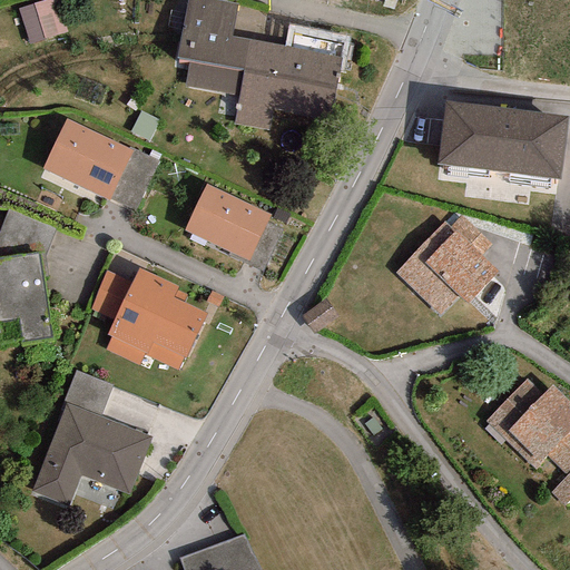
[(43,0),(20,6),(28,42),(65,35),(57,0),(43,0)]
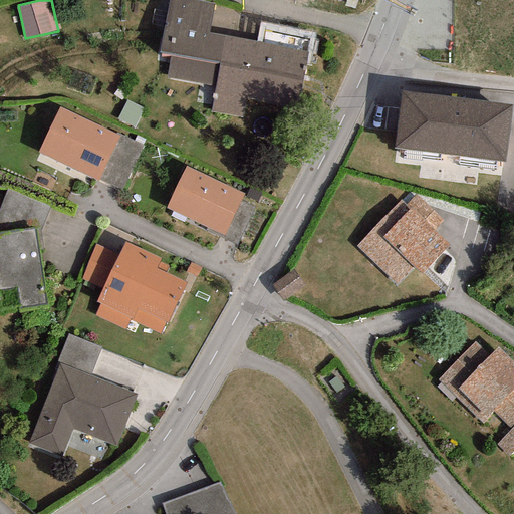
[(214,4),(192,0),(168,0),(159,51),(170,53),(165,77),(215,86),(210,112),(293,127),(305,65),(308,65),(314,33),(260,23),(256,42),(209,33),(214,4)]
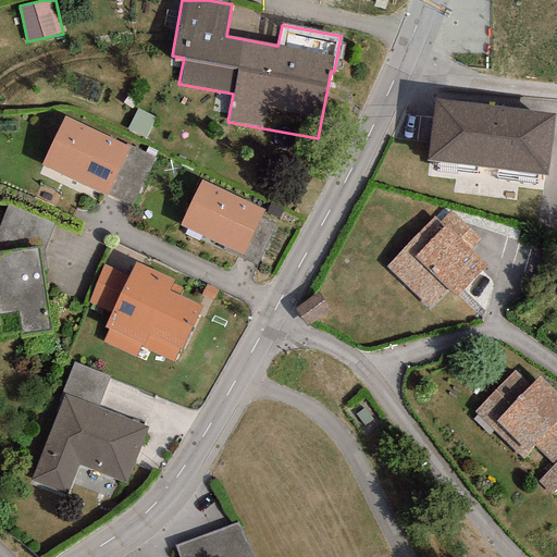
[(554,113),(434,98),(425,160),(546,175),(554,113)]
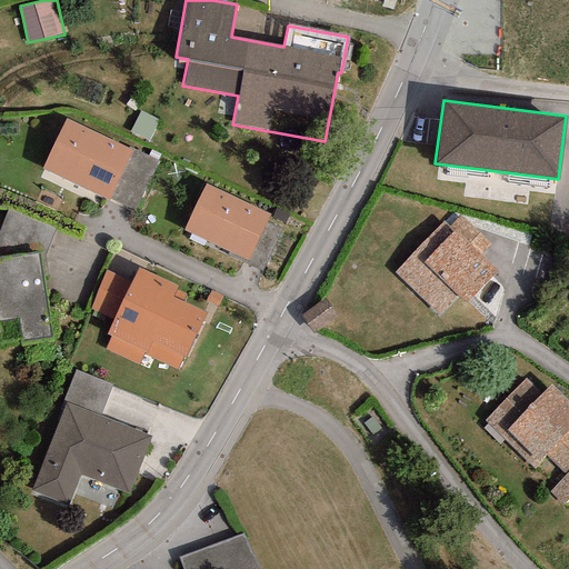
[(139,111),(128,132),(148,141),(158,120),(139,111)]
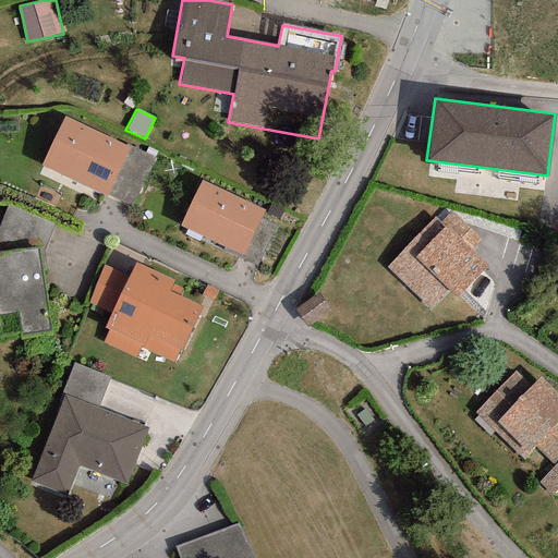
[(124,146),(63,117),(41,165),(108,195),(130,148),(124,146)]
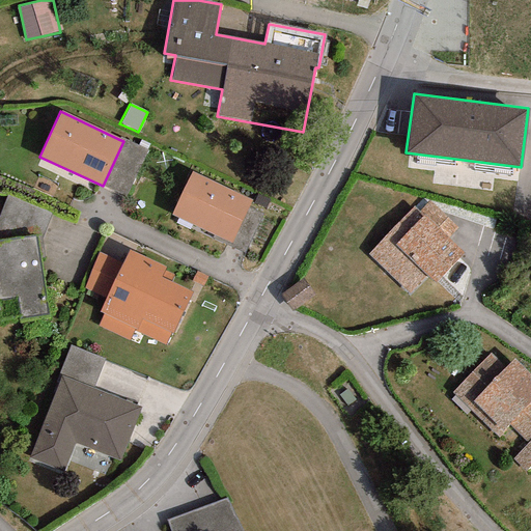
[(119,137),(118,139),(123,141),(103,186),(126,197),(148,149),(119,137)]
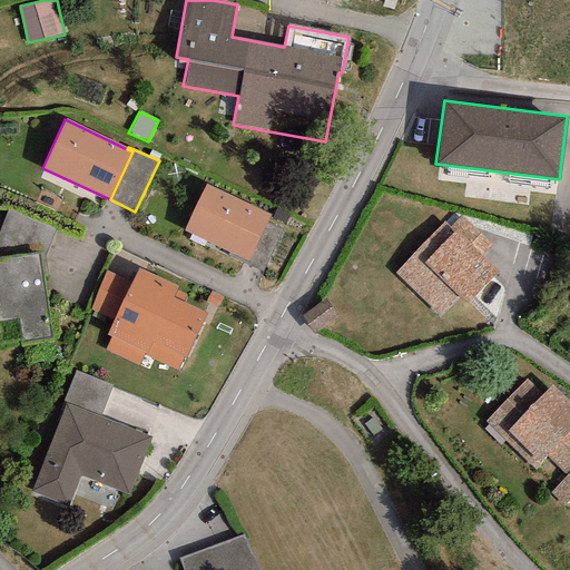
[(269,215),(205,185),(183,232),(248,262),(269,215)]
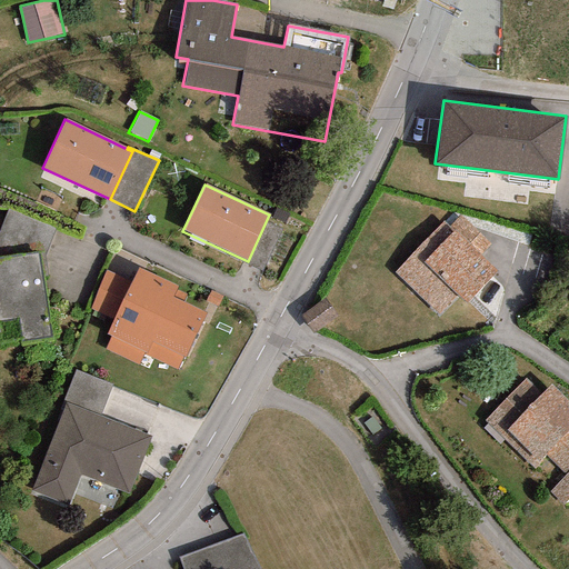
[(8,209),(0,229),(0,257),(38,252),(45,256),(55,229),(8,209)]
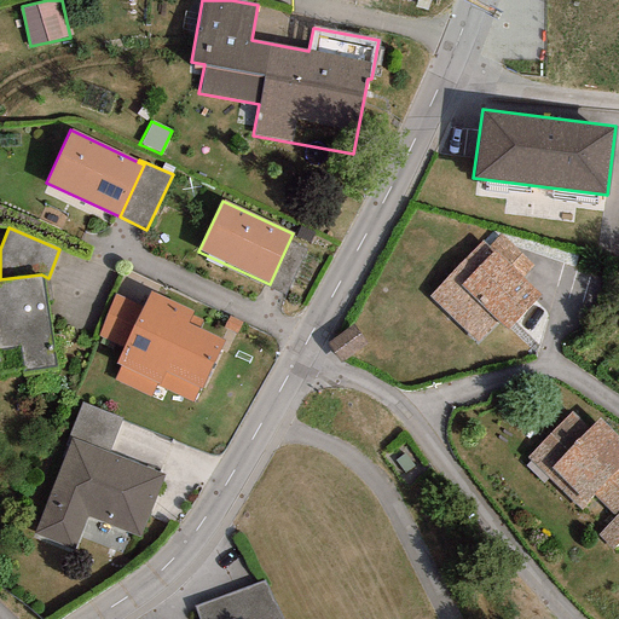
[(499,235),(489,247),(521,279),(533,267),(499,235)]
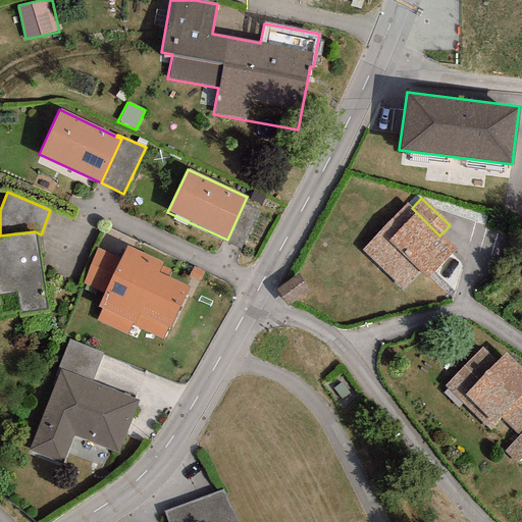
[(406,204),(362,251),(402,289),(419,270),(428,278),(456,250),(439,236),(412,208),(406,204)]
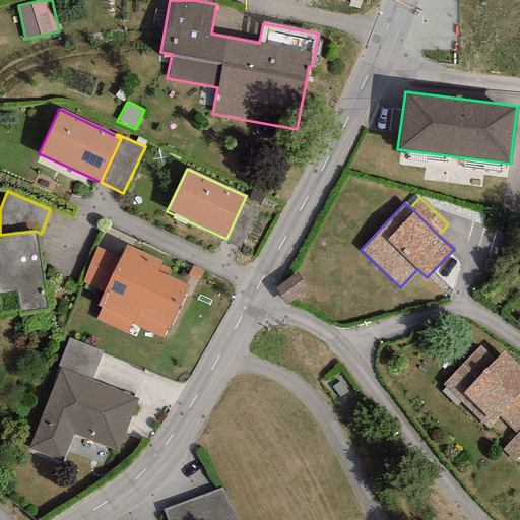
[(0,235),(0,291),(17,290),(20,312),(46,309),(35,231),(0,235)]
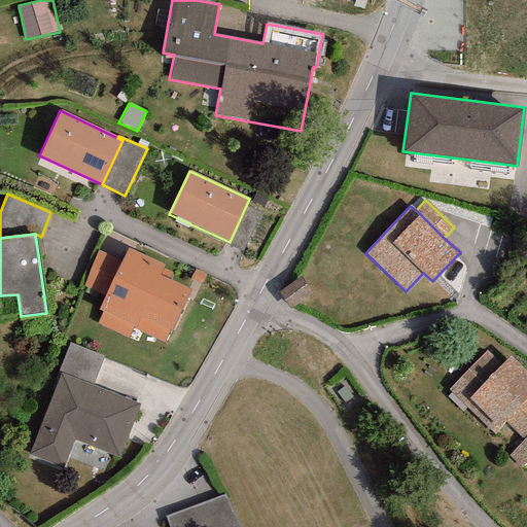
[(164,265),(128,248),(120,262),(105,296),(98,309),(103,312),(97,324),(128,339),(133,327),(165,343),(190,290),(169,280),(172,273),(163,268),(164,265)]
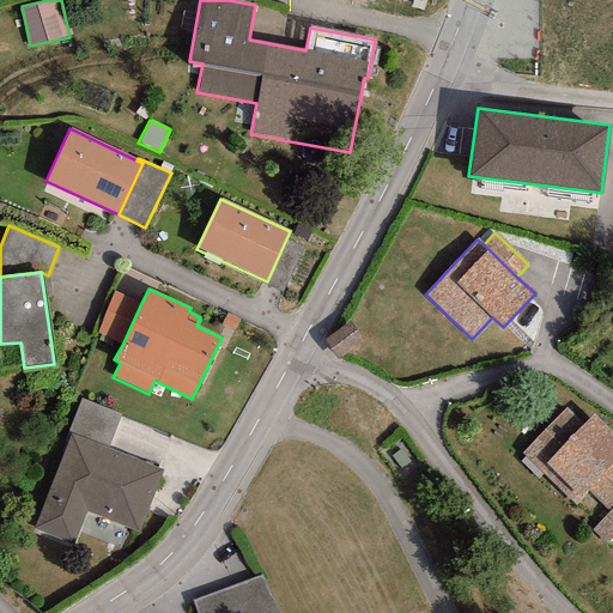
[(122,345),(140,305),(114,292),(96,333),(122,345)]
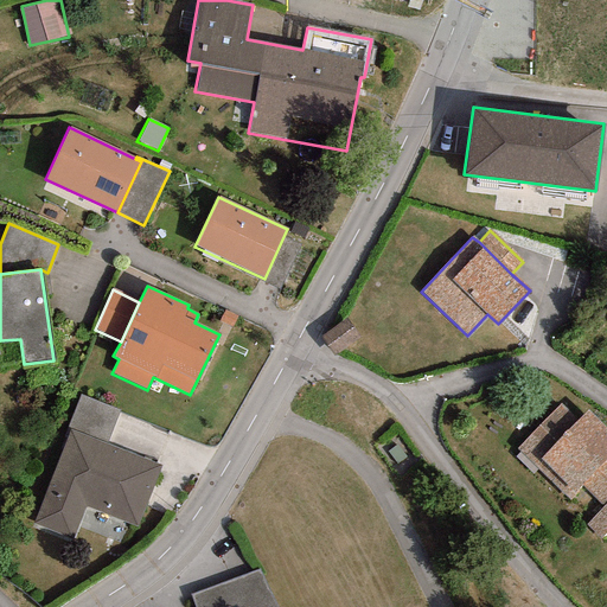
[(358,339),(344,320),(320,337),(334,357),(358,339)]
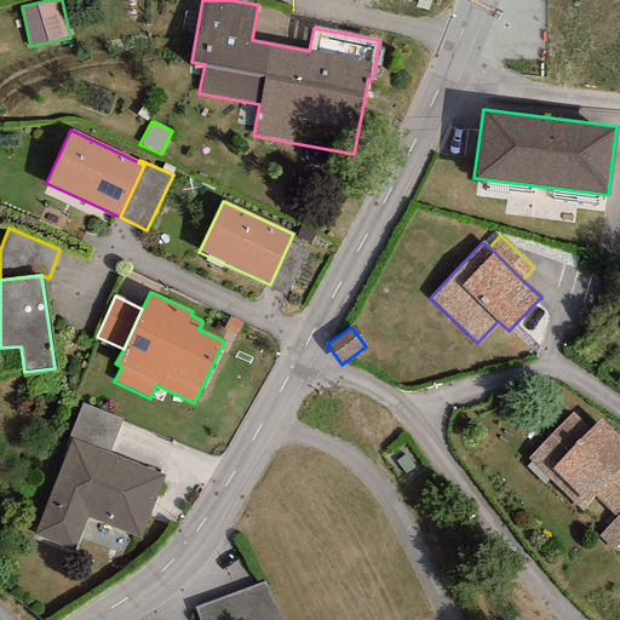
[(81,403),(68,437),(109,453),(122,419),(81,403)]
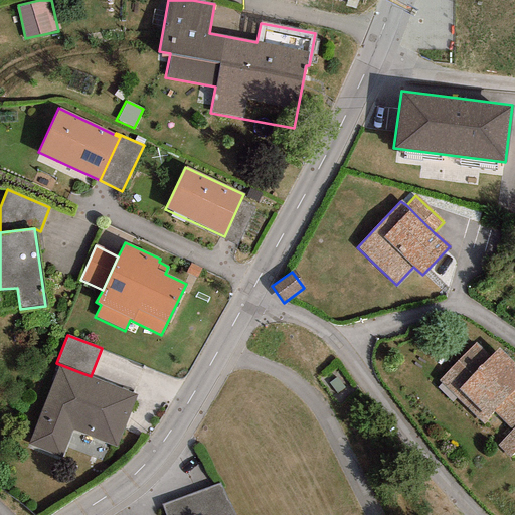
[(489,357),(475,343),(438,381),(483,424),(495,412),(512,430),(496,446),(509,458),(514,451),(514,365),(498,349),(489,357)]
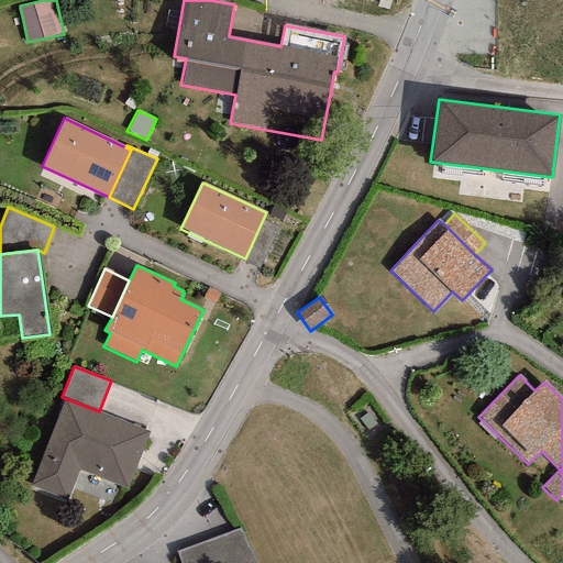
[(151,431),(65,399),(32,486),(68,500),(79,471),(129,489),(151,431)]
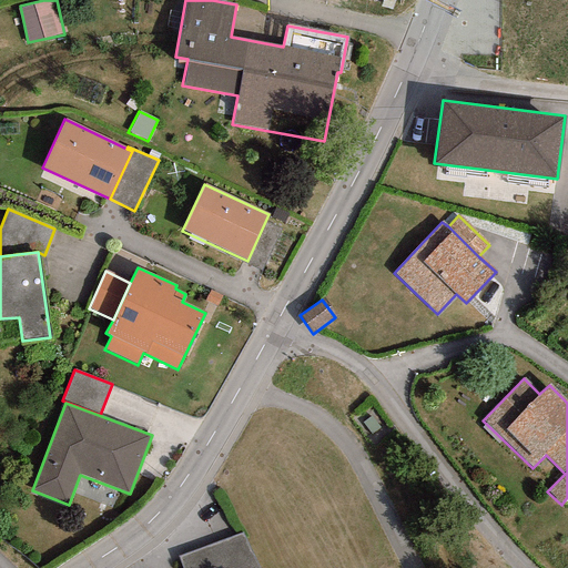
[(257,567),(245,534),(179,557),(182,567),(257,567)]
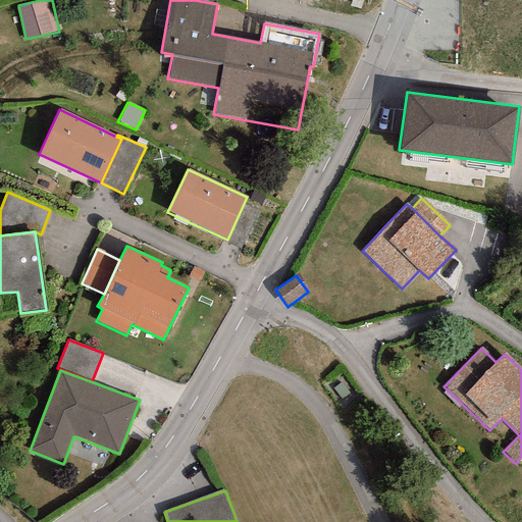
All buildings are outlined.
